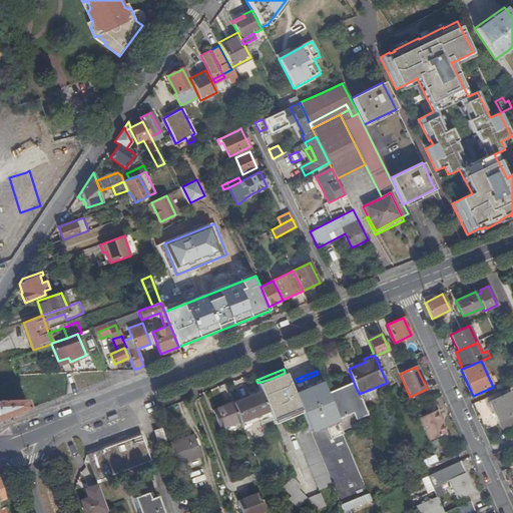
[(262,393),(270,415),(273,421),(300,410),(290,385),(285,373),(271,379),(258,383),(262,393)]
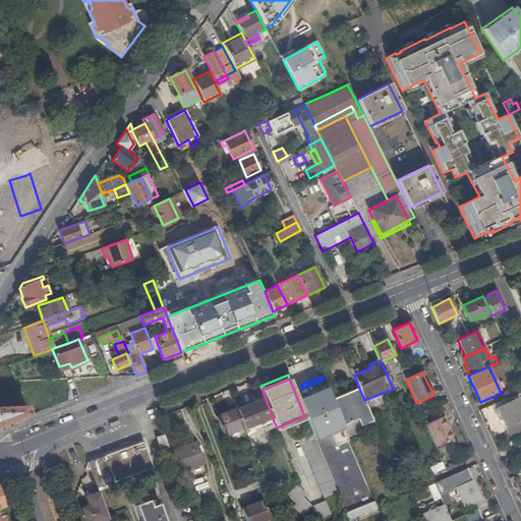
[(304,416),(306,419),(310,431),(340,419),(334,405),(323,380),(302,388),(294,391),(304,416)]
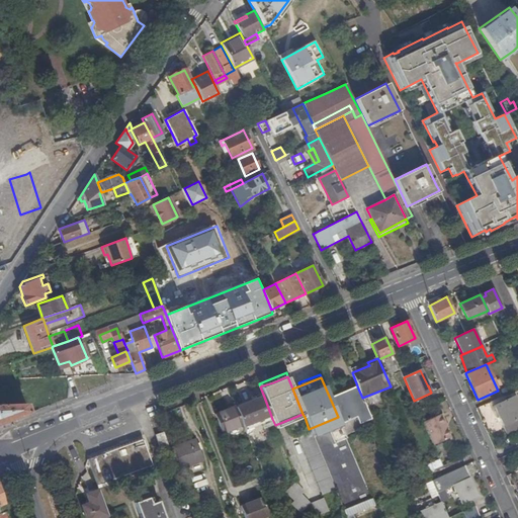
[(338,417),(346,438),(361,432),(362,434),(375,428),(362,398),(358,389),(342,396),(344,398),(332,403),(338,417)]
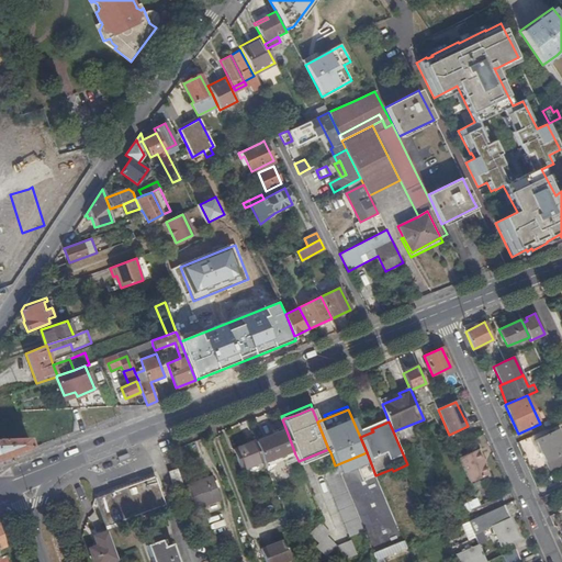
[(263,462),(265,467),(295,454),(287,430),(256,441),(263,462)]
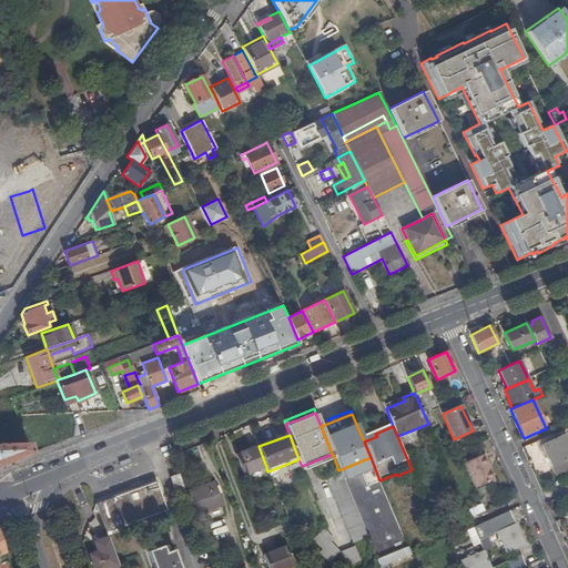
[(567,469),(567,444),(564,435),(541,446),(556,476),(567,469)]
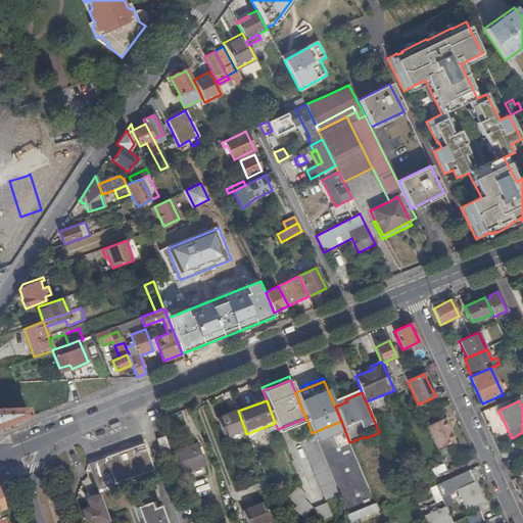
[(0,426),(29,416),(26,408),(0,409),(0,426)]
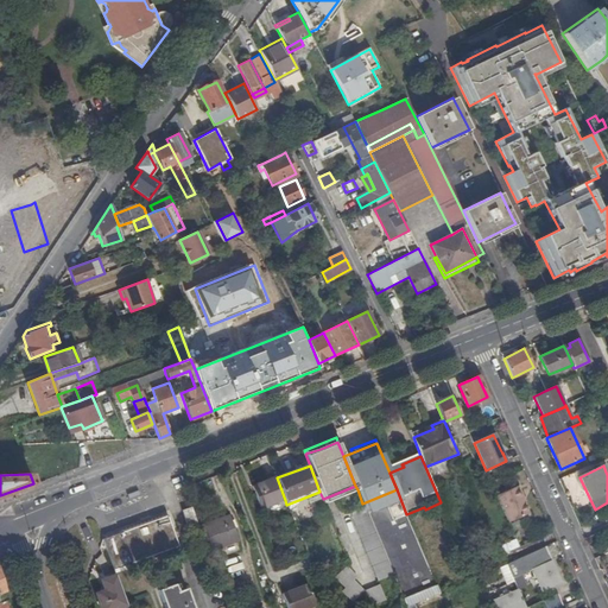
[(277,477),(252,487),(261,510),(285,500),(277,477)]
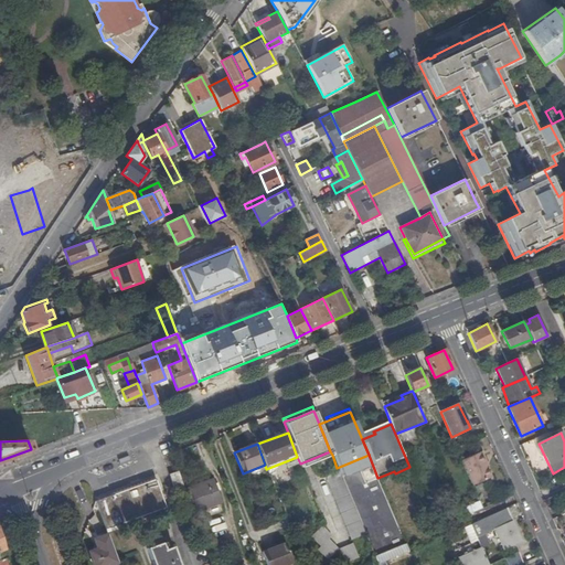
[(300,464),(301,467),(332,455),(330,451),(300,464)]
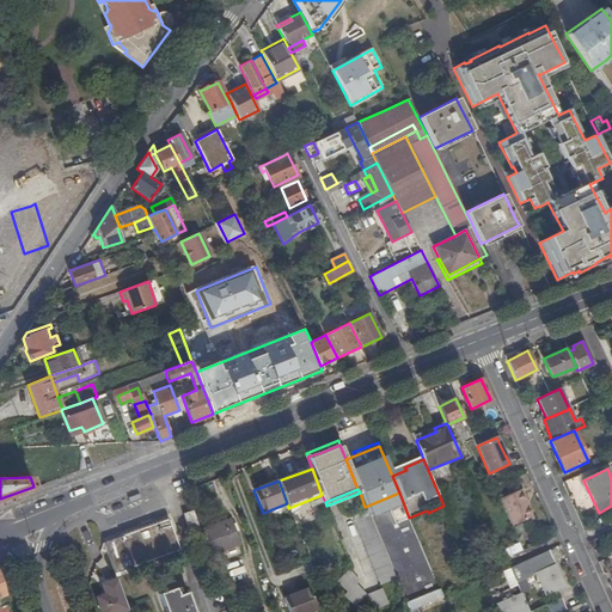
[(501,500),(512,526),(533,516),(525,499),(526,499),(521,490),(501,500)]
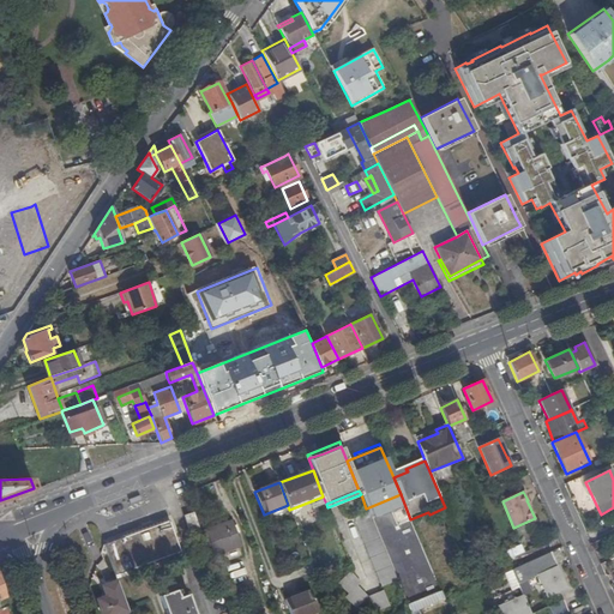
[(401,494),(366,509),(367,511),(396,579),(408,607),(441,591),(419,540),(410,519),(401,494)]
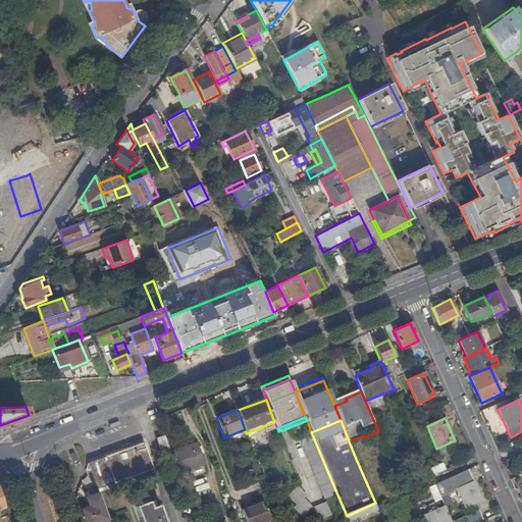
[(323,499),(336,493),(336,492),(312,434),(300,439),(323,499)]
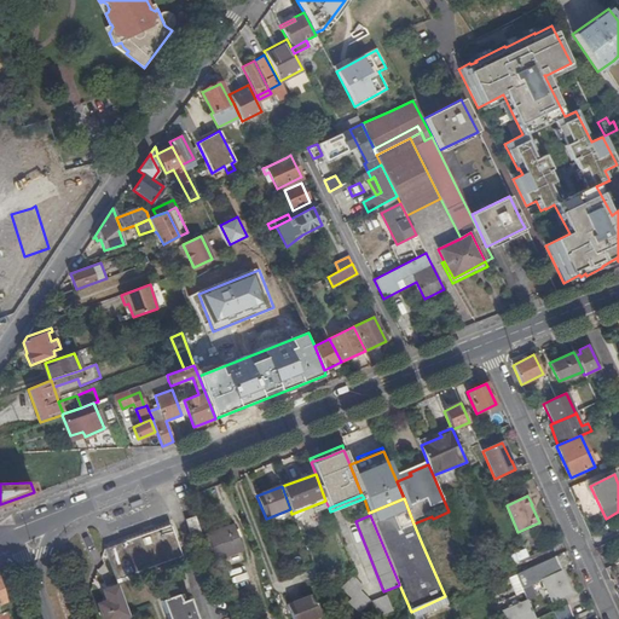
[(201,531),(195,516),(185,520),(190,534),(201,531)]
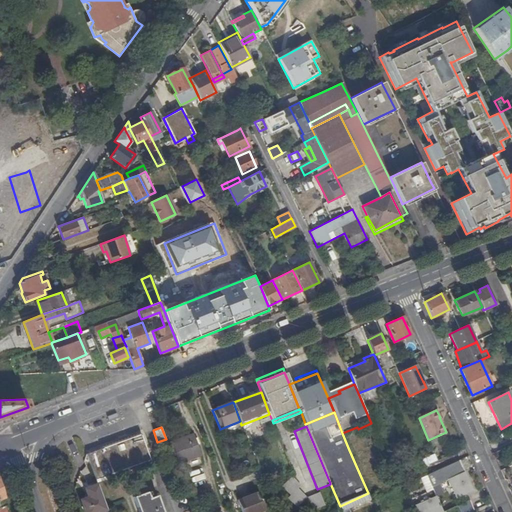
[(141,434),(86,454),(95,480),(150,459),(141,434)]
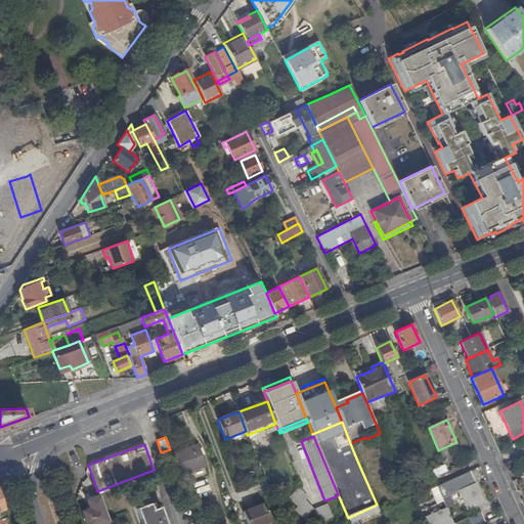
[(186,449),(194,471),(206,467),(198,445),(186,449)]
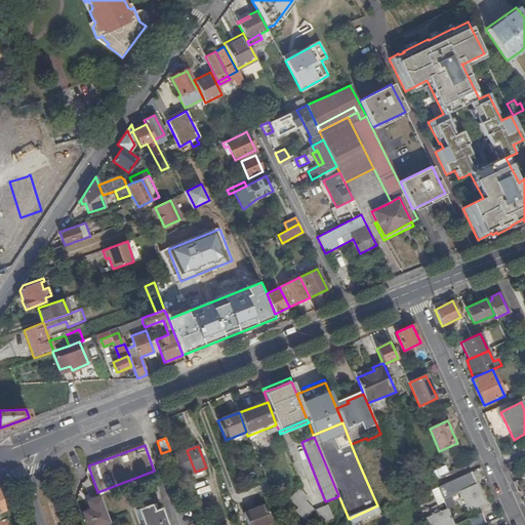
[(171,455),(179,477),(195,472),(187,450),(171,455)]
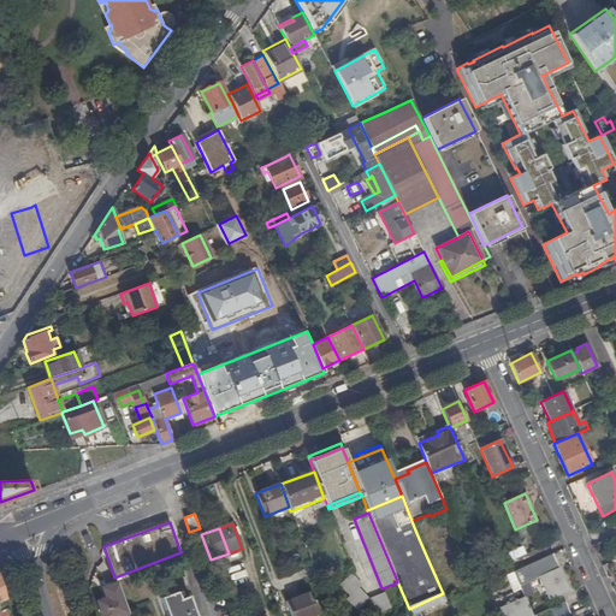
[(522,546),(505,555),(509,562),(526,555),(522,546)]
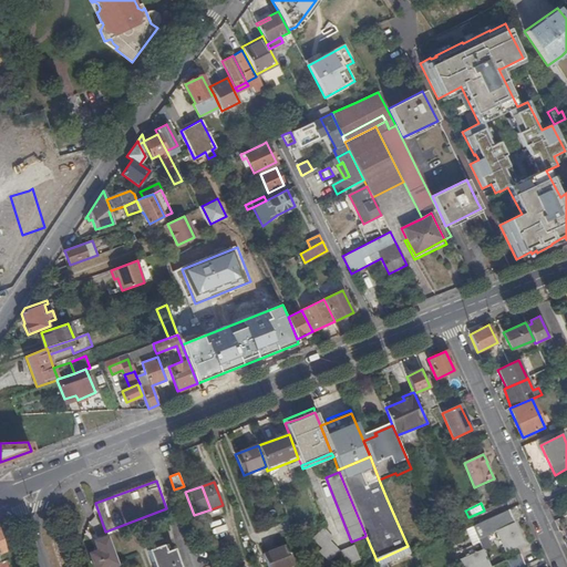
[(508,509),(488,518),(494,533),(497,532),(506,552),(524,543),(508,509)]
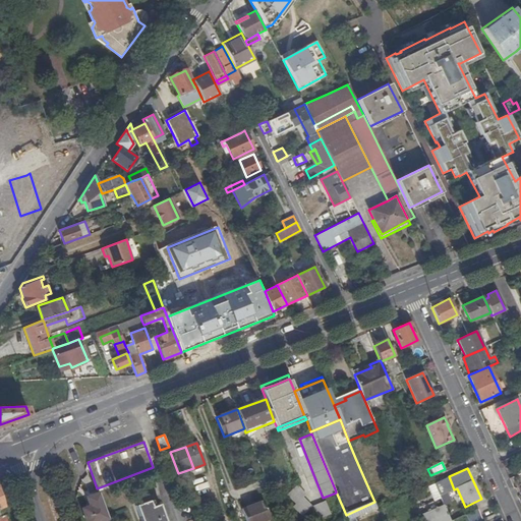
[(449,476),(435,483),(437,489),(440,496),(454,489),(449,476)]
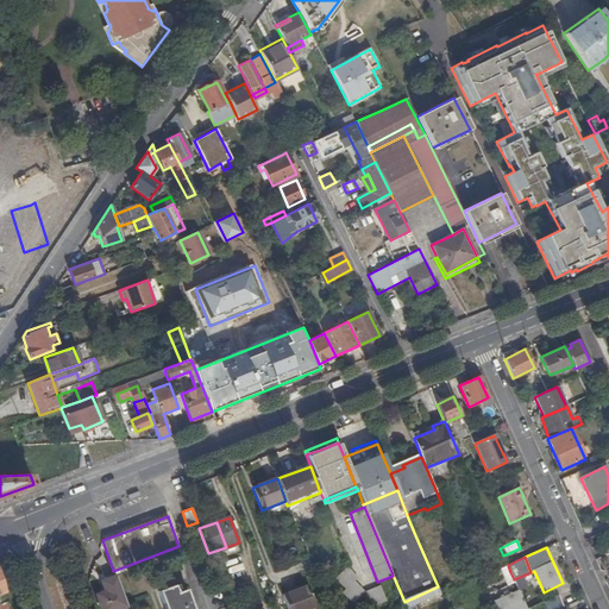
[(508,565),(500,569),(503,576),(506,575),(510,572),(508,565)]
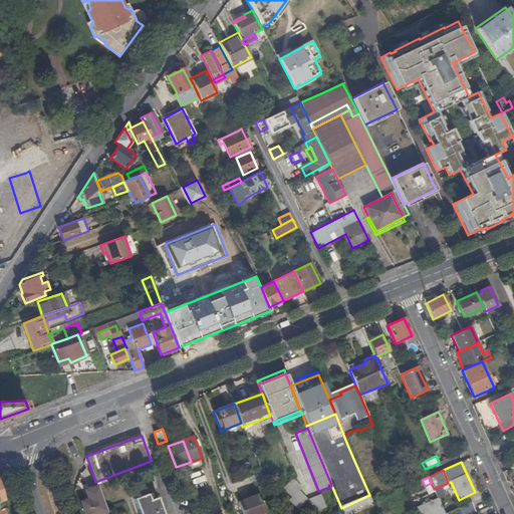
[(301,488),(292,478),(282,487),(290,497),(287,499),(297,509),(306,499),(298,490),(301,488)]
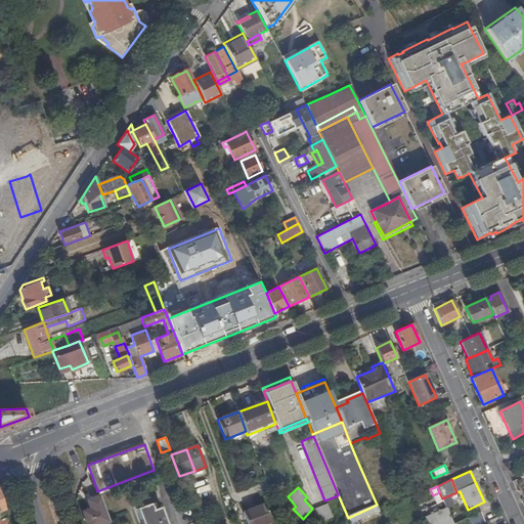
[(439,492),(435,494),(439,504),(443,501),(442,498),(439,492)]
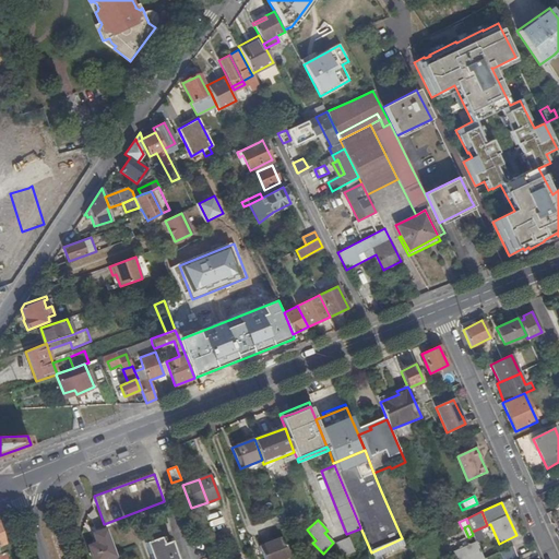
[(92,558),(109,558),(116,557),(106,528),(96,532),(99,542),(88,546),(92,558)]
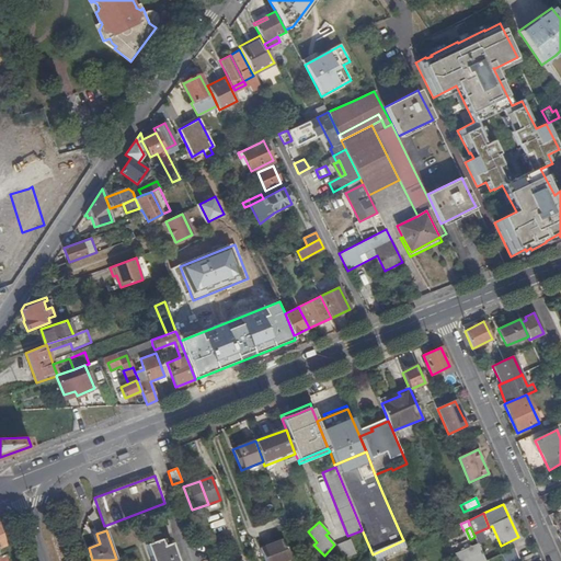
[(147,545),(152,560),(178,560),(171,544),(163,547),(162,544),(164,542),(163,538),(147,545)]
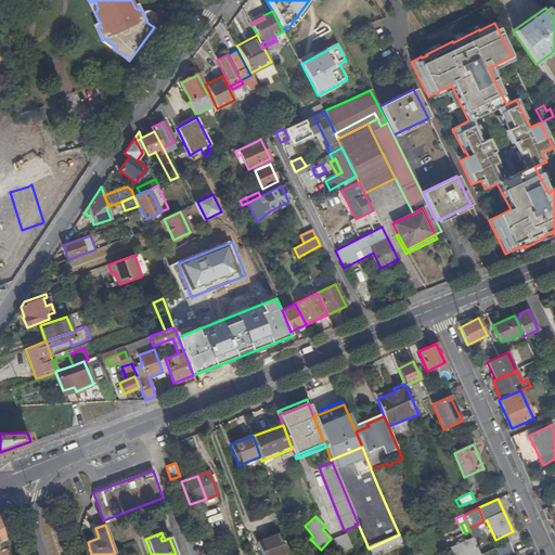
[(280,532),(257,541),(261,554),(279,554),(287,552),(280,532)]
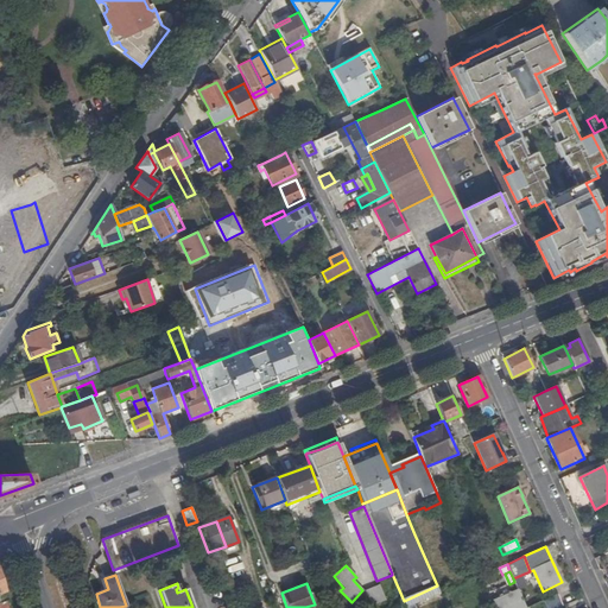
[(379,584),(365,590),(369,606),(385,600),(379,584)]
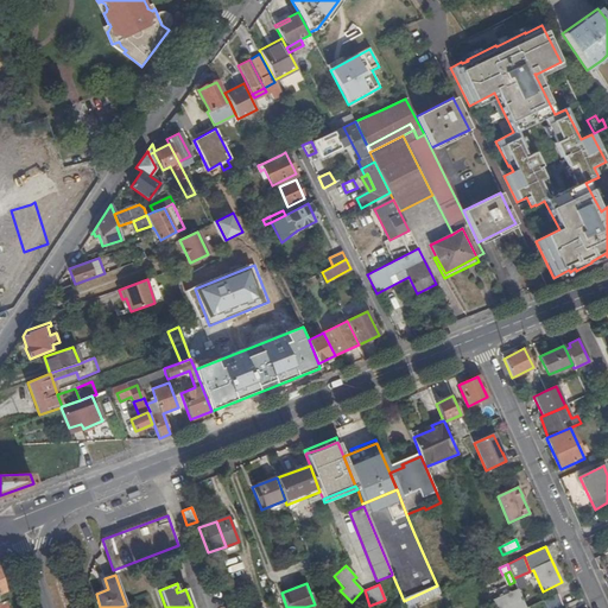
[(495,607),(526,607),(518,589),(492,601),(495,607)]
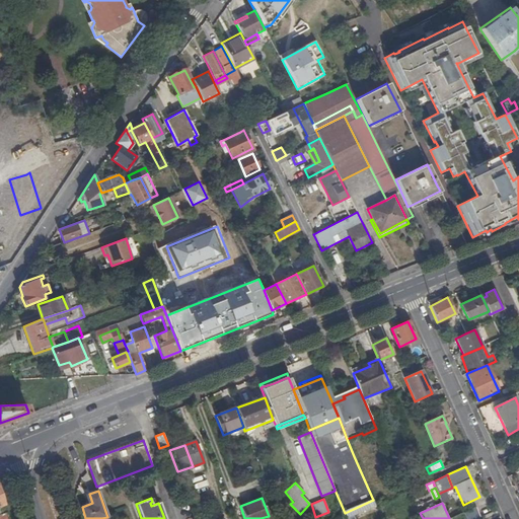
[(474,508),(463,513),(465,518),(477,518),(479,518),(474,508)]
